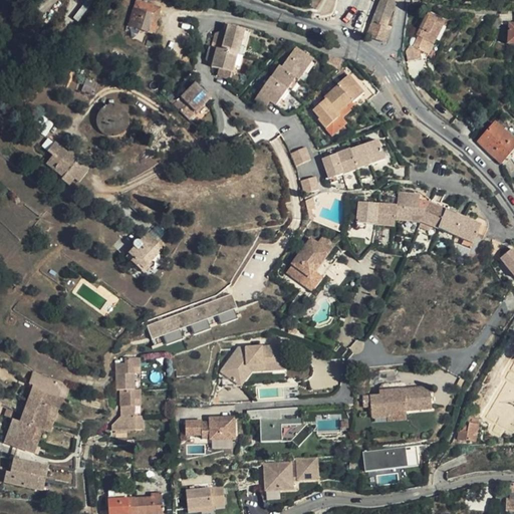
[(136,0),(129,26),(147,32),(150,22),(155,23),(160,5),(143,0),(136,0)]
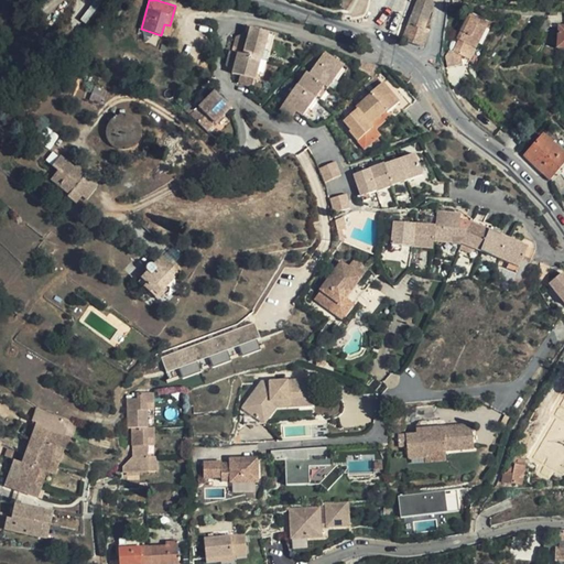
[(418,0),(403,40),(423,49),(430,31),(426,30),(434,6),(433,4),(433,1),(432,0),(418,0)]
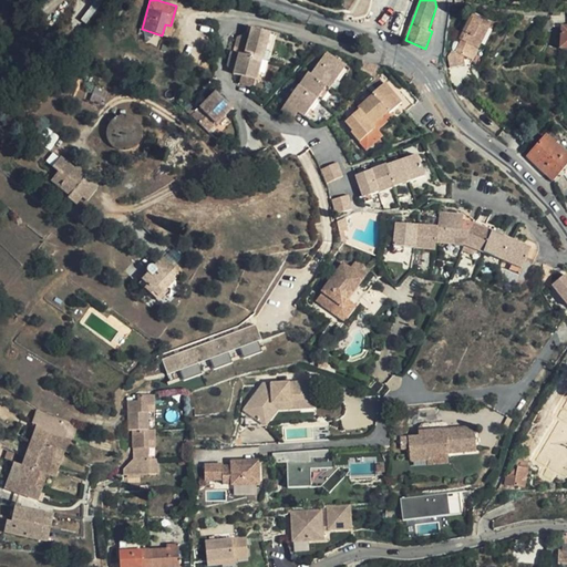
[(65,27),(81,12),(74,6),(59,19),(65,27)]
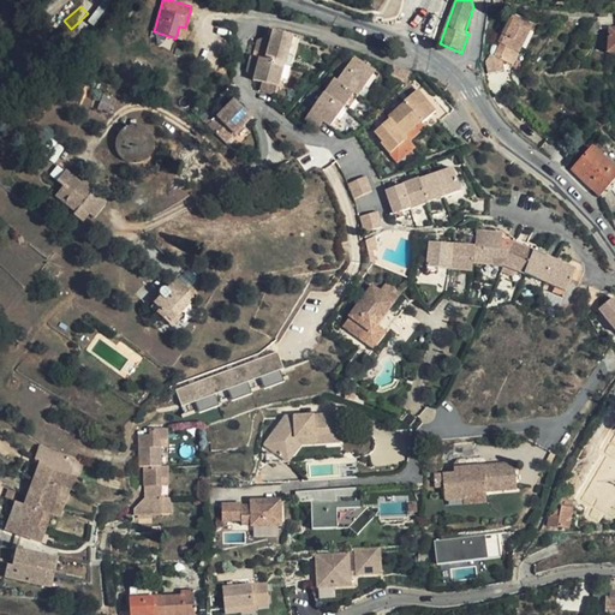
[(97,24),(88,13),(71,29),(65,33),(72,41),(54,55),(59,60),(97,24)]
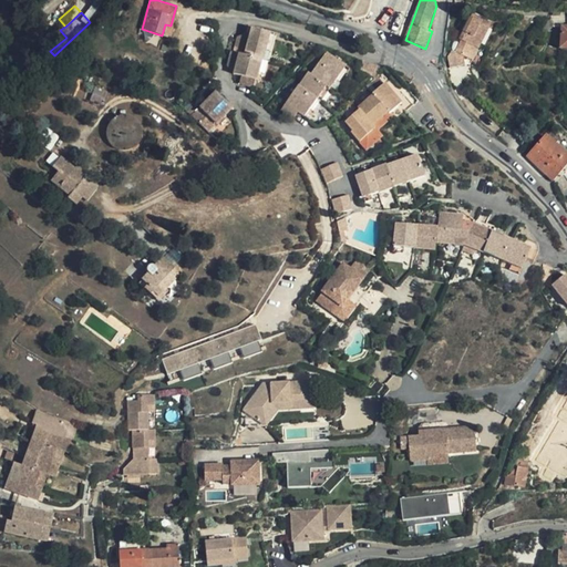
[(465,43),(478,50),(491,23),(473,14),(460,40),(465,43)]
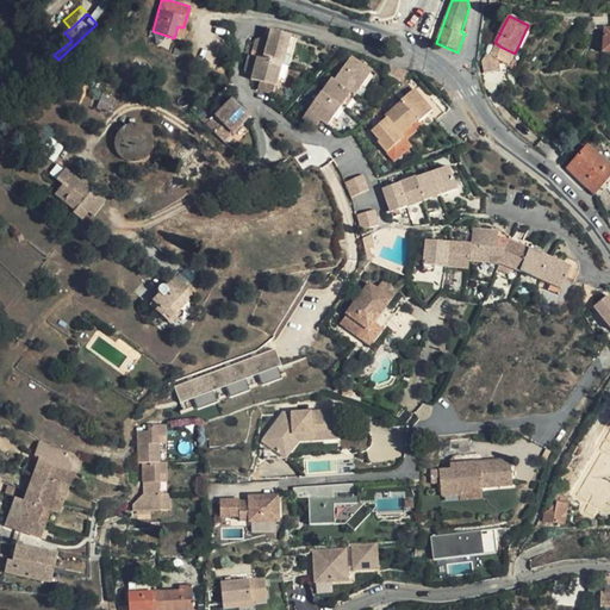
[(45,44),(54,55),(72,41),(64,32),(62,29),(45,44)]
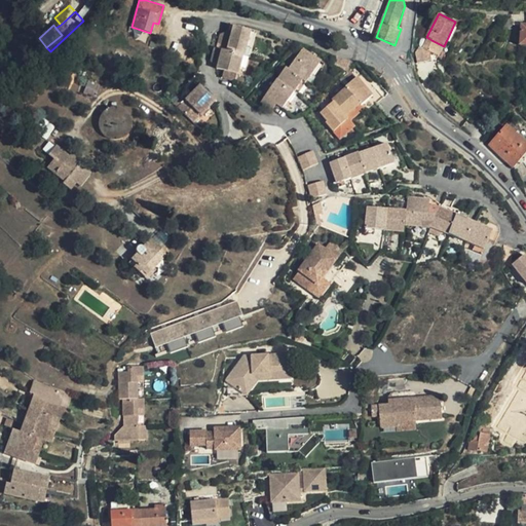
[(234,54),(240,55),(242,47),(247,30),(230,26),(227,38),(218,35),(214,48),(234,54)]
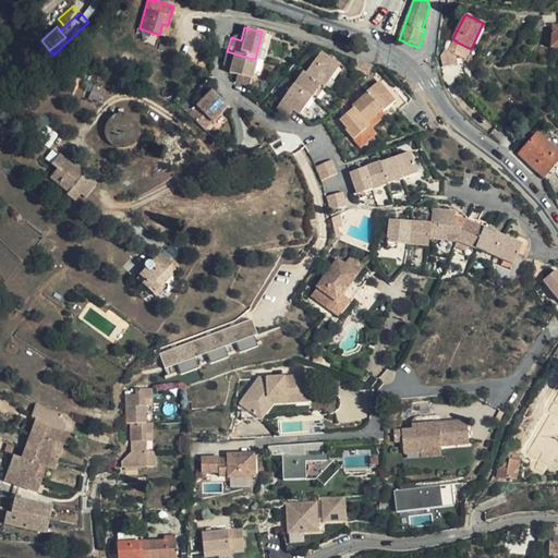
[(262,32),(257,50),(263,51),(267,33),(262,32)]
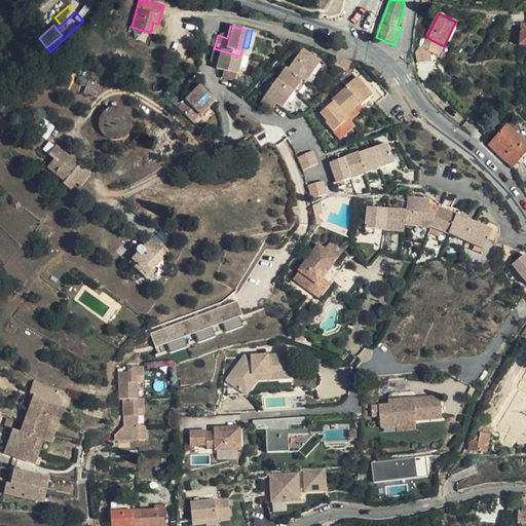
[(264,47),(271,50),(277,38),(270,35),(264,47)]
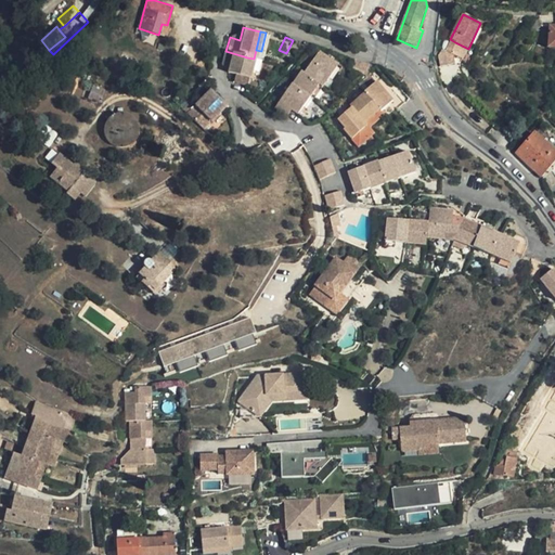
[(294,57),(300,44),(293,40),(286,53),(294,57)]
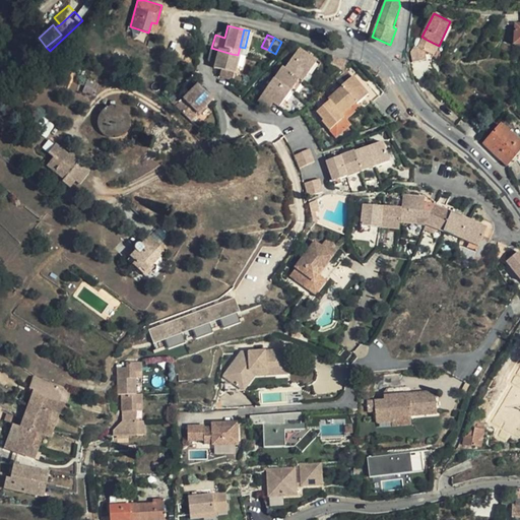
[(423,49),(425,51),(433,55),(439,46),(427,40),(421,49),(423,49)]
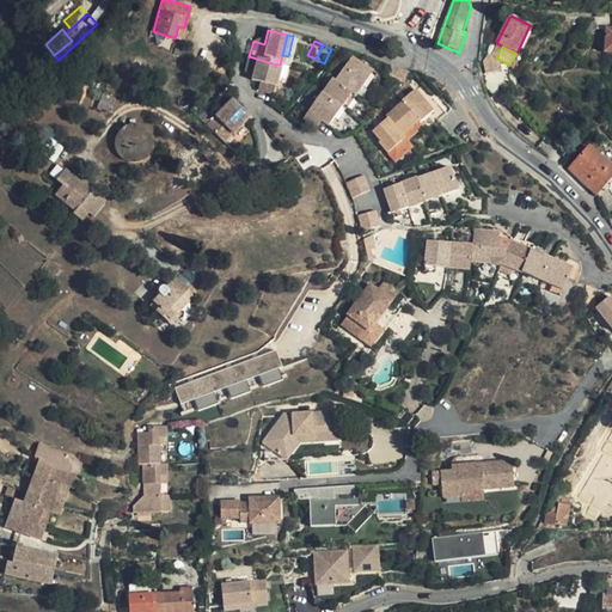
[(496,57),(487,55),(483,62),(485,73),(502,71),(500,60),(497,57),(496,57)]
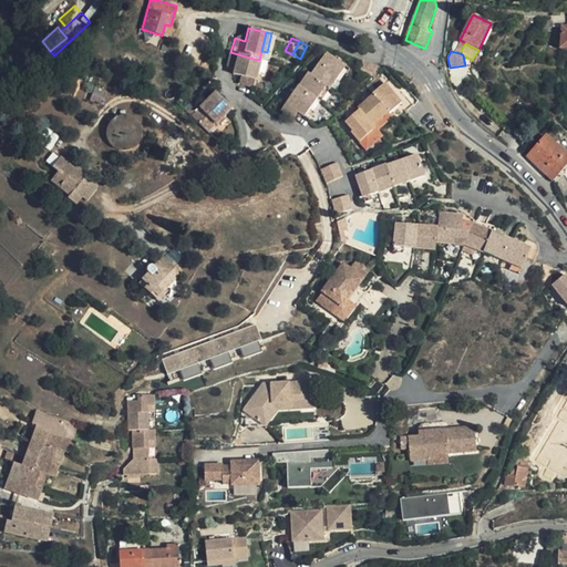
[(226,65),(226,66),(233,68),(230,74),(241,76),(239,85),(251,88),(256,71),(249,70),(253,59),(230,52),(228,52),(225,60),(226,65)]
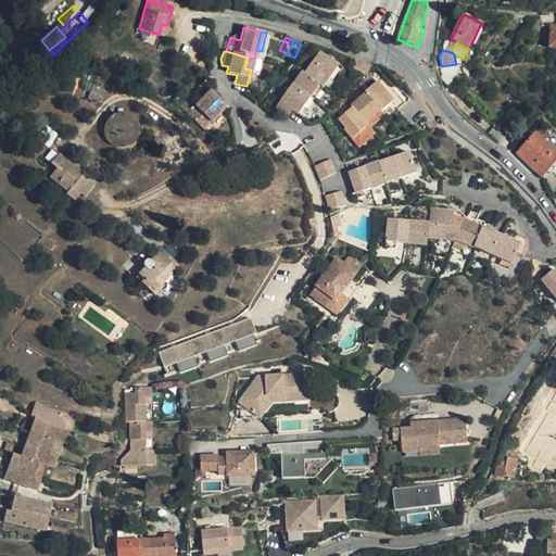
[(320,86),(324,89),(340,67),(321,54),(305,75),(320,86)]
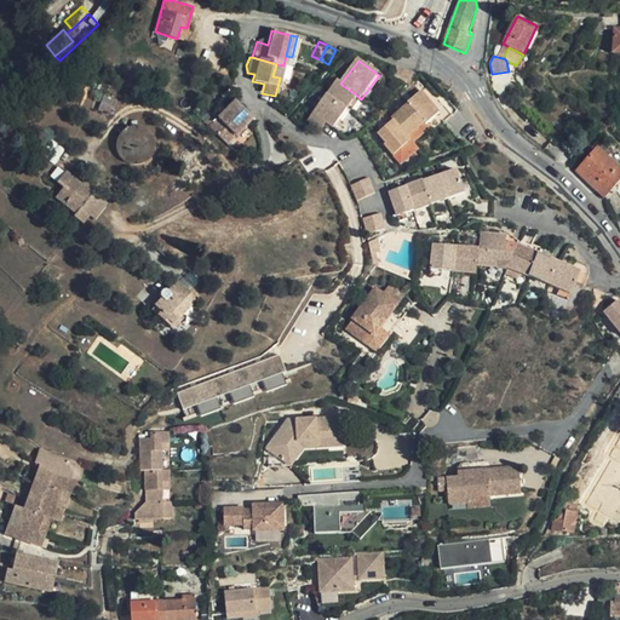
[(280,78),(283,65),(276,64),(273,76),(280,78)]
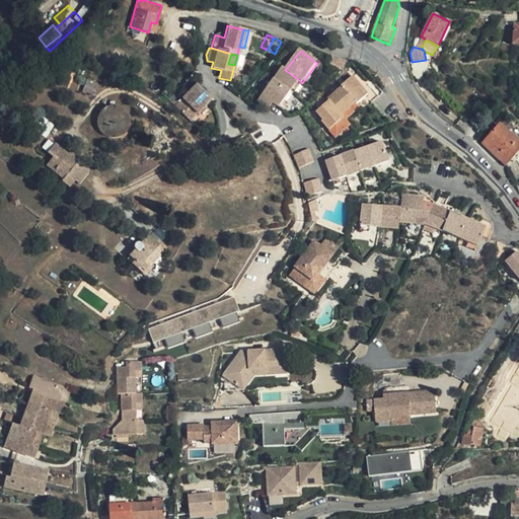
[(285,70),(282,68),(273,80),(290,92),(299,80),(285,70)]
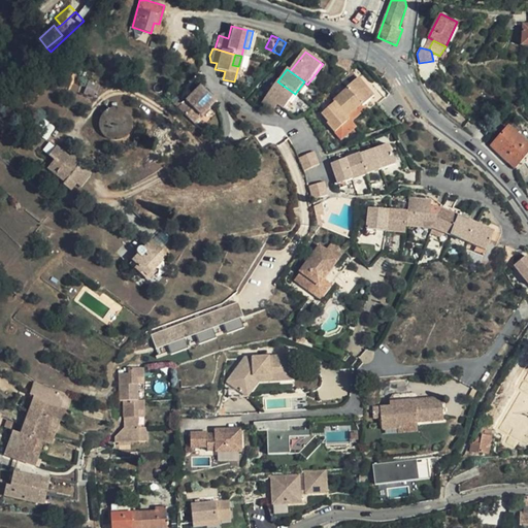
[(358,79),(344,90),(345,92),(361,108),(373,98),(358,79)]
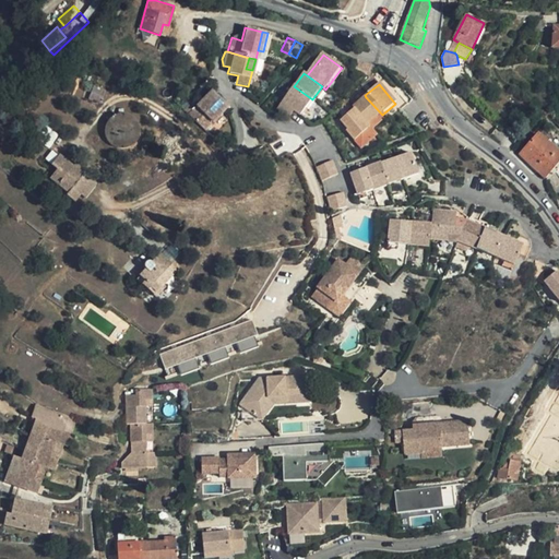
[(312,99),(294,86),(277,109),(289,118),(294,111),(300,116),(312,99)]
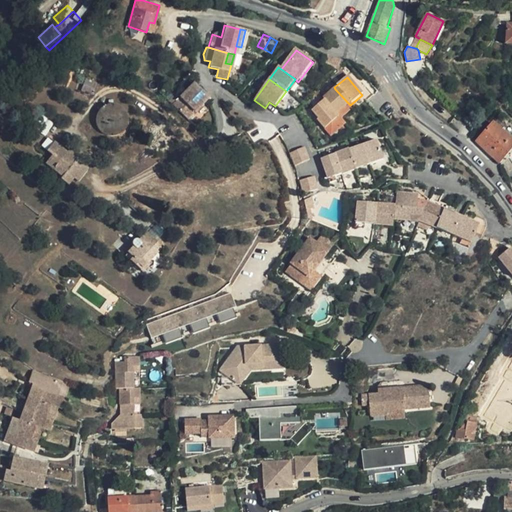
[(173,97),(169,101),(187,119),(201,106),(196,102),(204,93),(194,84),(177,100),(173,97)]
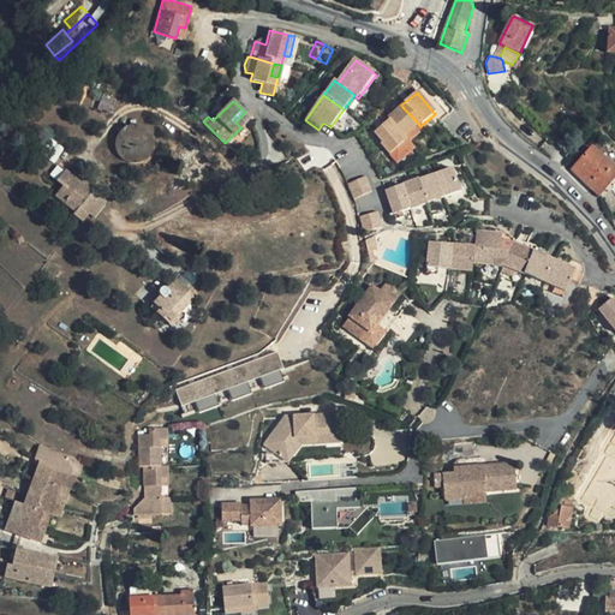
[(407,143),(423,129),(421,126),(402,107),(388,119),(389,120),(407,143)]
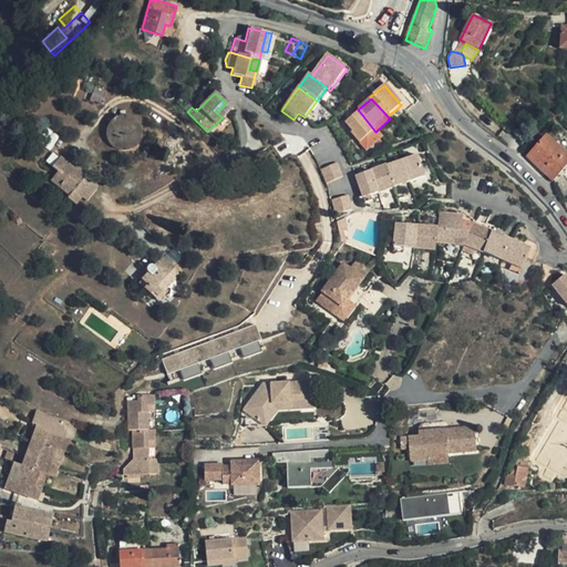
[(223,117),(230,109),(226,103),(217,113),(223,117)]
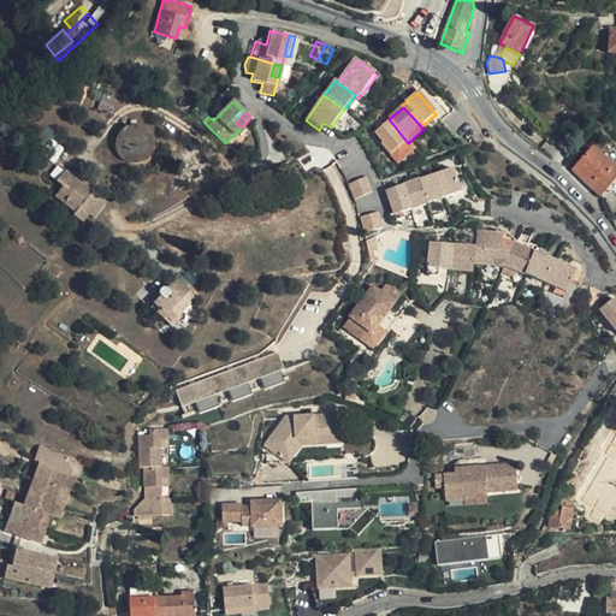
[(414,149),(408,143),(390,120),(374,132),(383,143),(381,144),(396,163),(414,149)]
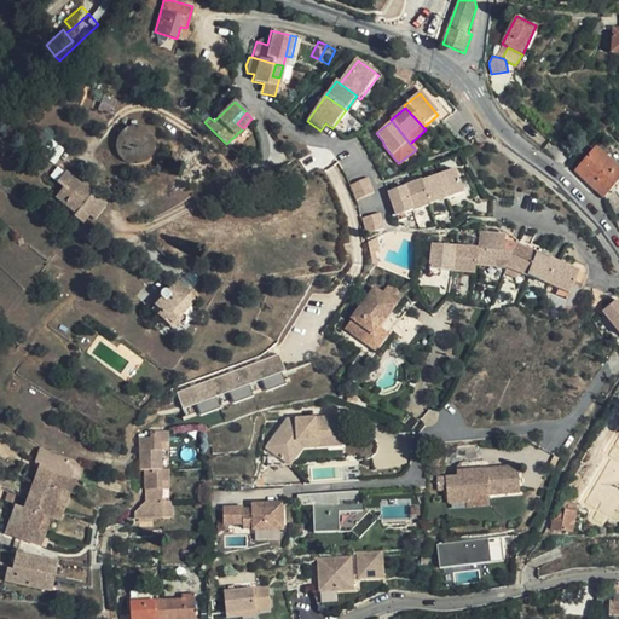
[(123,128),(122,129),(120,132),(117,134),(116,138),(115,140),(115,145),(115,149),(116,154),(117,156),(120,158),(122,161),(125,163),(128,165),(133,166),(137,166),(140,165),(143,163),(146,162),(149,161),(151,157),(152,155),(154,151),(155,148),(155,144),(155,140),(154,138),(151,134),(150,132),(146,129),(144,127),(140,126),(137,125),(132,126),(128,126),(126,127),(123,128)]
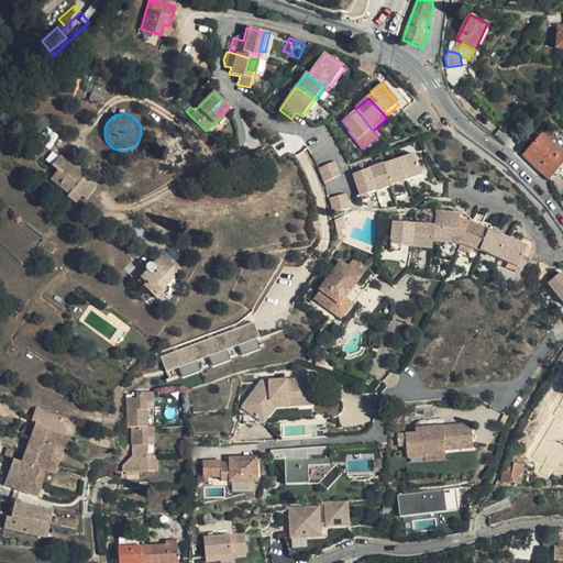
[(562,143),(560,141),(554,147),(542,136),(523,156),(548,179),(562,163),(562,143)]
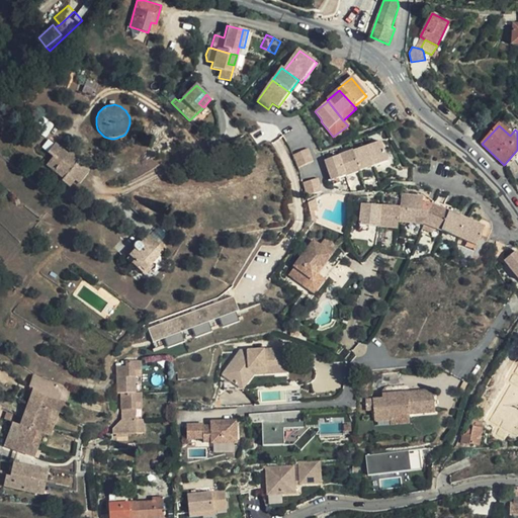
[(381,143),(367,147),(373,166),(389,162),(381,143)]
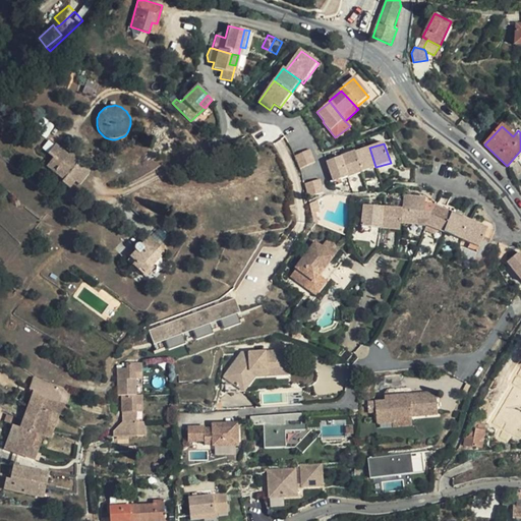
[(80,160),(70,152),(68,155),(55,145),(48,154),(53,157),(46,166),(63,179),(62,181),(69,187),(74,181),(69,177),(79,163),(78,162),(80,160)]
